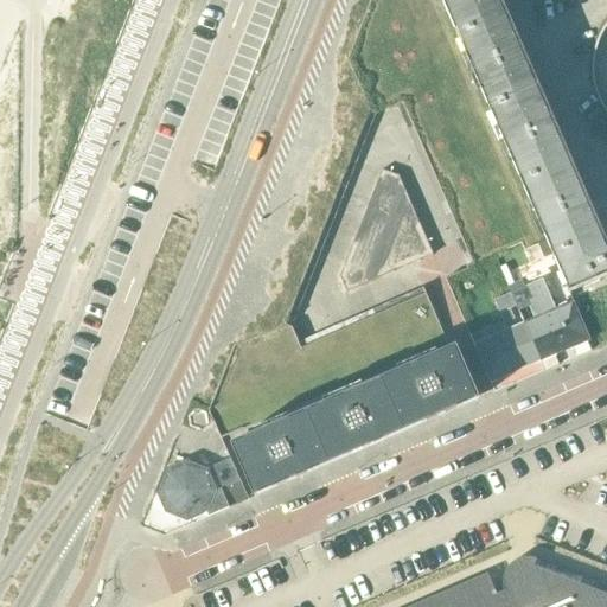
[(508,11),(503,0),(442,0),(458,32),(508,11)]
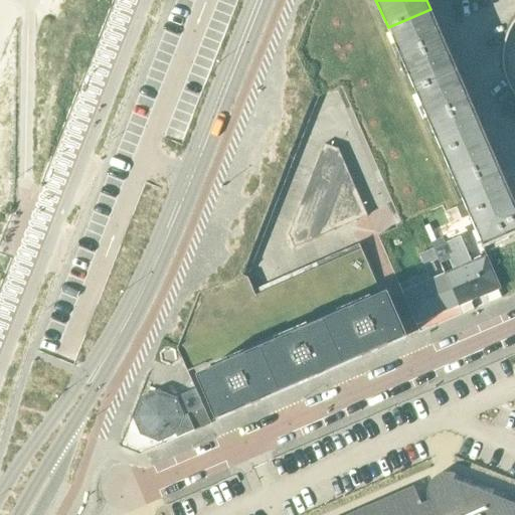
[(514,9),(503,0),(499,0),(496,4),(493,8),(492,11),(514,23),(514,9)]
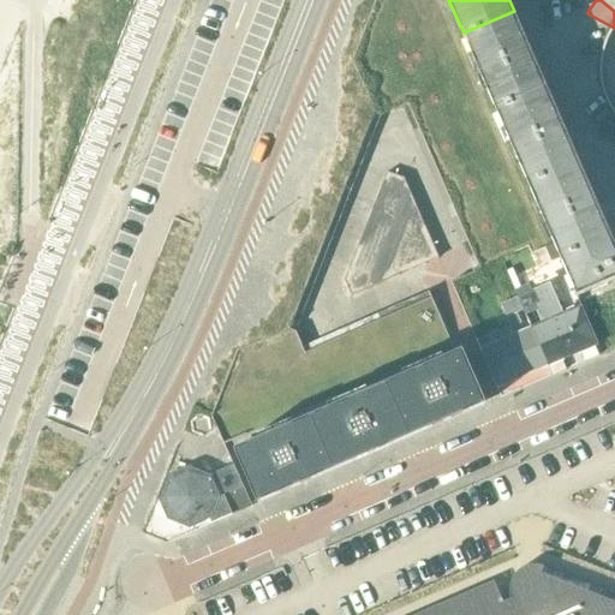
[(614,0),(601,0),(614,11),(614,0)]
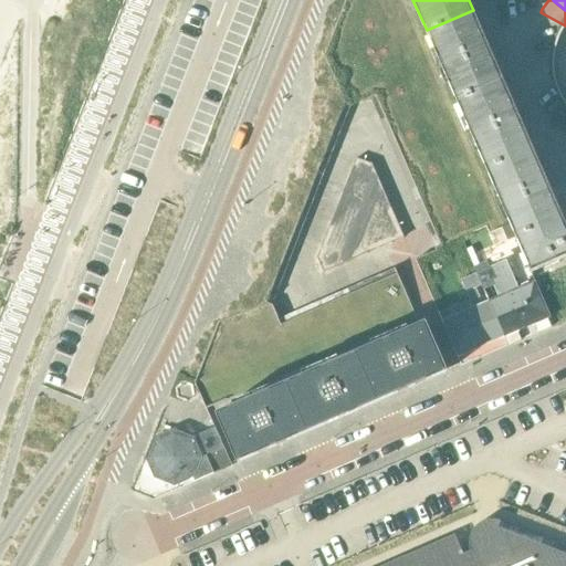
[(441,65),(489,44),(473,10),(427,30),(441,65)]
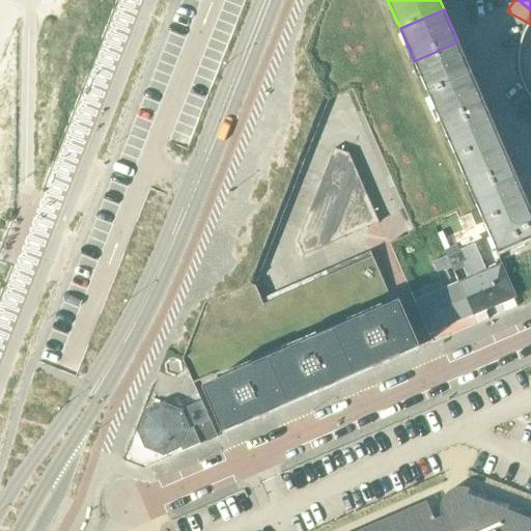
[(529,27),(530,24),(507,11),(504,17),(502,20),(500,26),(525,35),(528,29),(529,27)]
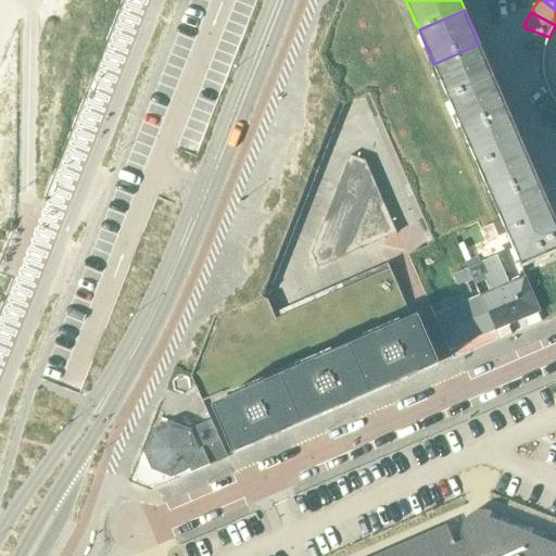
[(518,43),(546,48),(546,47),(547,42),(550,37),(523,27),(521,33),(520,35),(518,41),(518,43)]
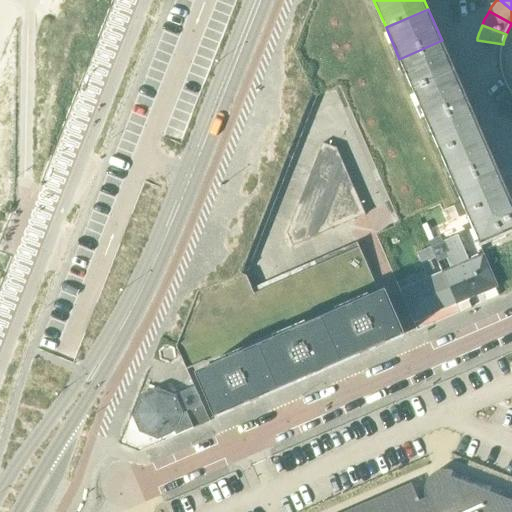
[(399,59),(413,90),(456,71),(442,40),(399,59)]
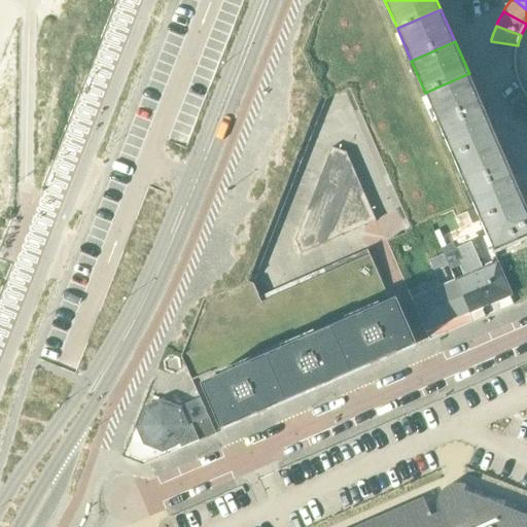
[(489,59),(516,59),(517,57),(517,53),(517,49),(518,45),(491,41),(490,44),(490,49),(489,56),(489,59)]
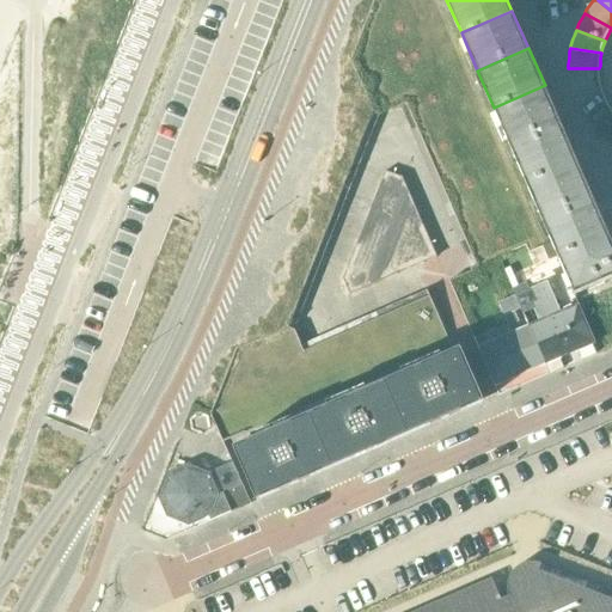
[(599,71),(599,68),(568,68),(568,75),(569,79),(569,83),(569,86),(600,81),(600,79),(600,74),(599,71)]
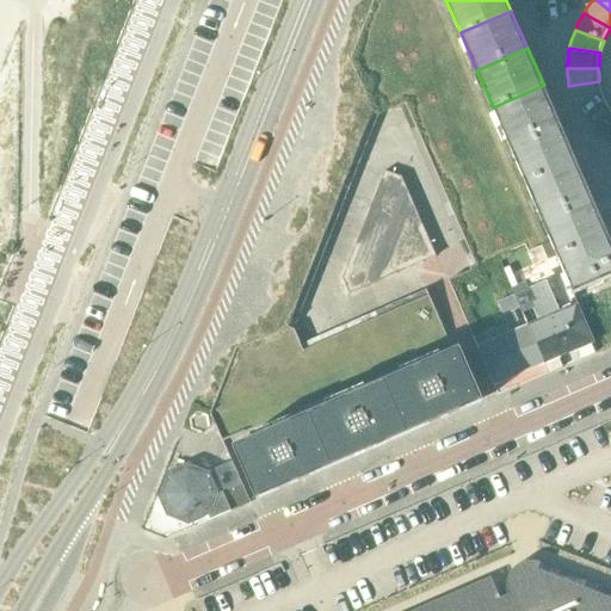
[(599,81),(568,86),(569,90),(571,96),(572,99),(573,105),(603,94),(602,90),(602,88),(600,84),(599,81)]
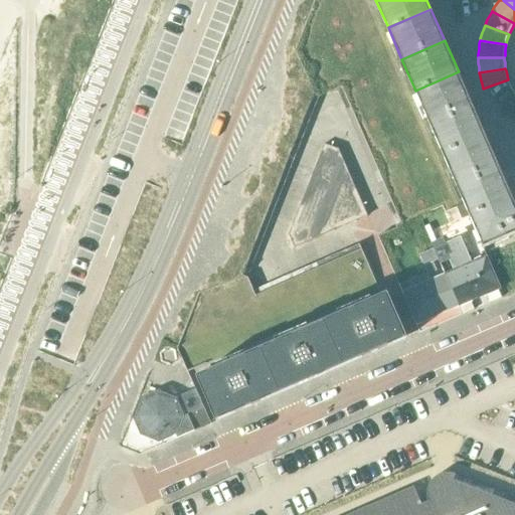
[(472,103),(459,71),(415,91),(428,122),(472,103)]
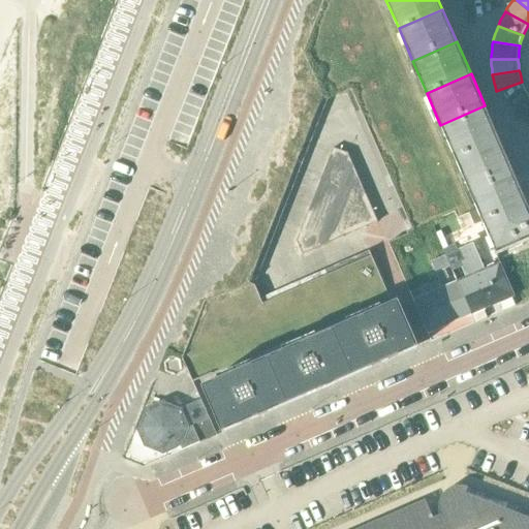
[(355,97),(381,86),(376,74),(350,86),(355,97)]
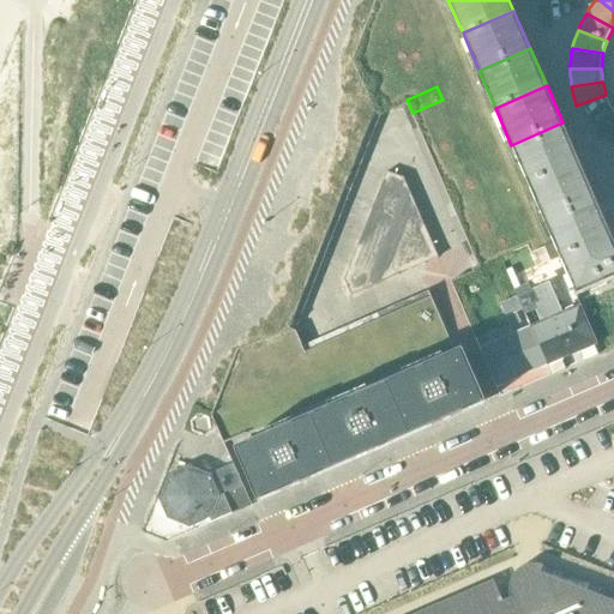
[(606,95),(576,106),(578,112),(581,114),(583,120),(584,122),(612,108),(609,102),(606,95)]
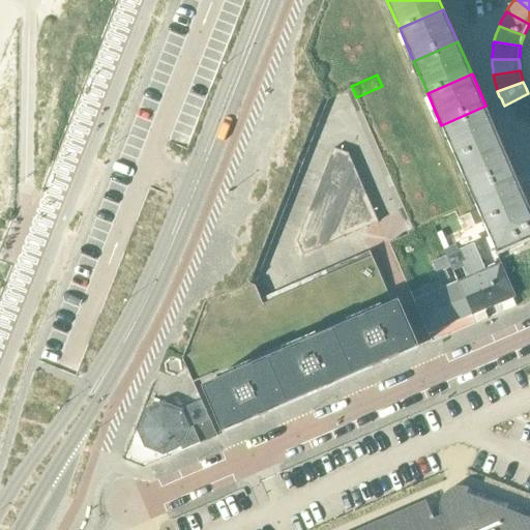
[(361,108),(386,97),(382,86),(356,97),(361,108)]
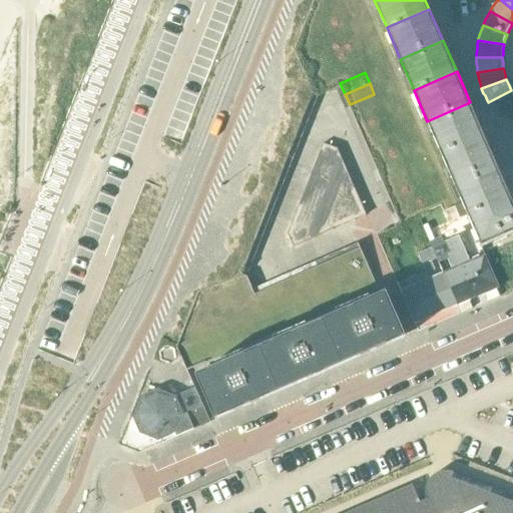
[(500,118),(512,106),(512,92),(511,90),(488,102),(490,105),(493,109),(496,113),(500,118)]
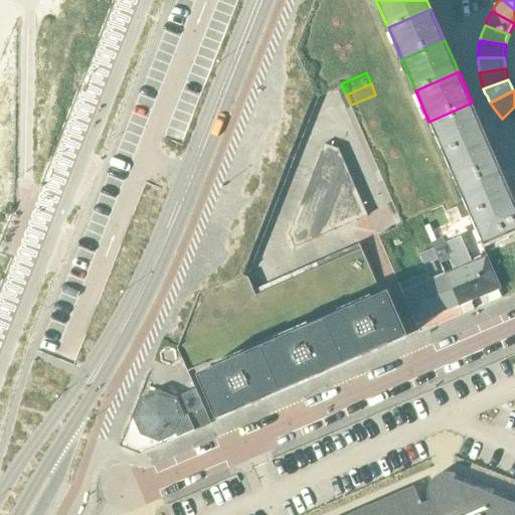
[(351,105),(355,116),(380,106),(375,95),(351,105)]
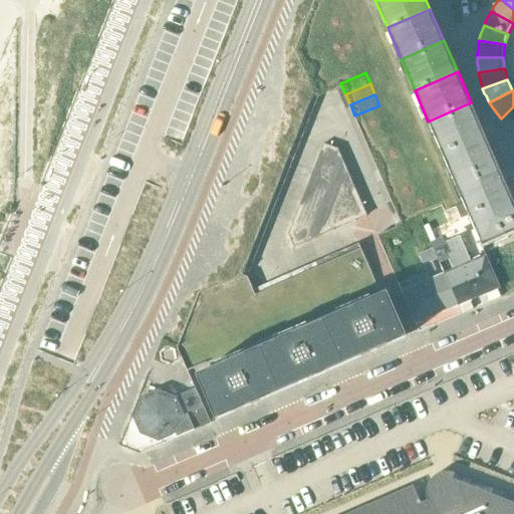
[(485,135),(471,102),(428,121),(442,153),(485,135)]
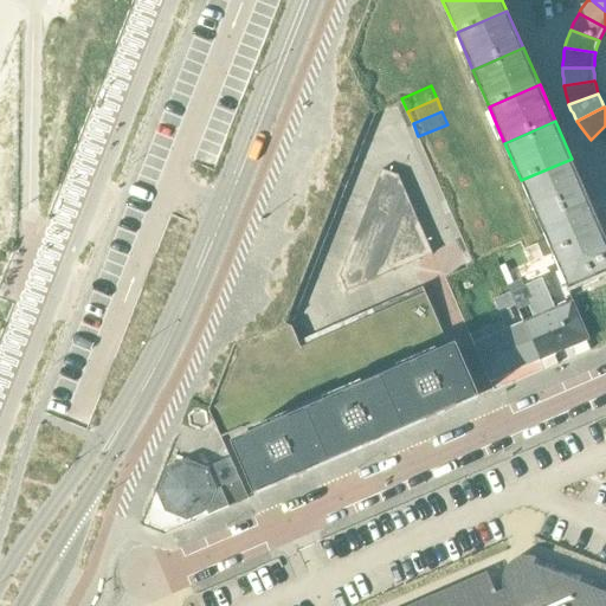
[(423,148),(452,136),(447,124),(418,136),(423,148)]
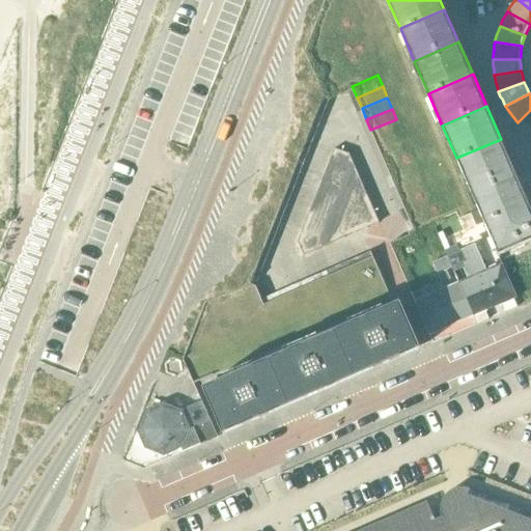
[(530,110),(518,122),(522,127),(524,128),(530,134),(530,132),(530,110)]
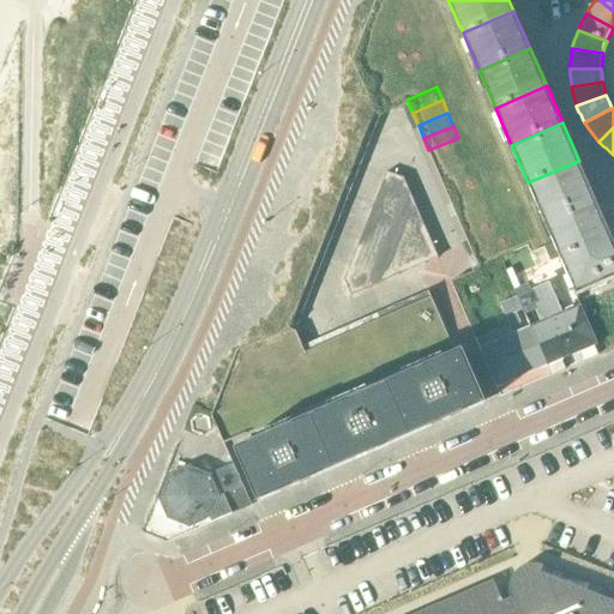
[(434,163),(464,150),(458,138),(428,150),(434,163)]
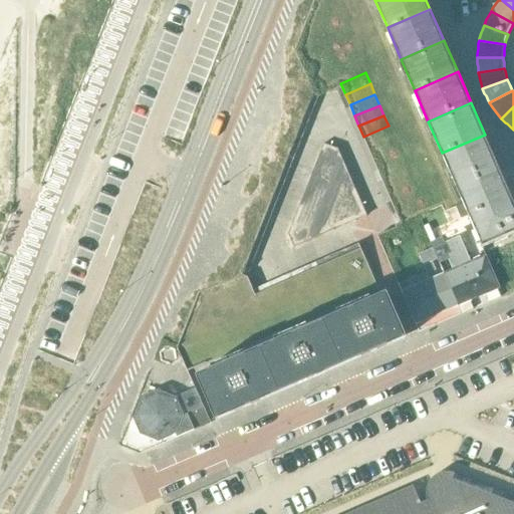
[(363,137),(368,148),(393,137),(389,125),(363,137)]
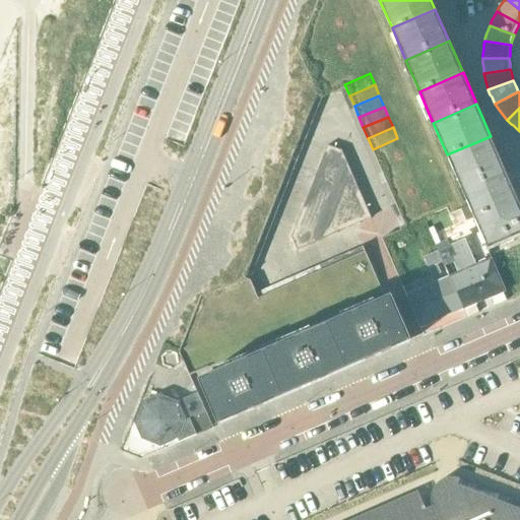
[(447,154),(460,187),(504,168),(491,136),(447,154)]
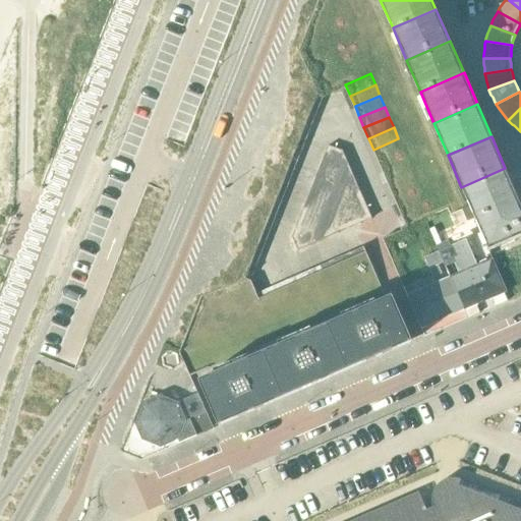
[(378,161),(403,150),(398,138),(373,150),(378,161)]
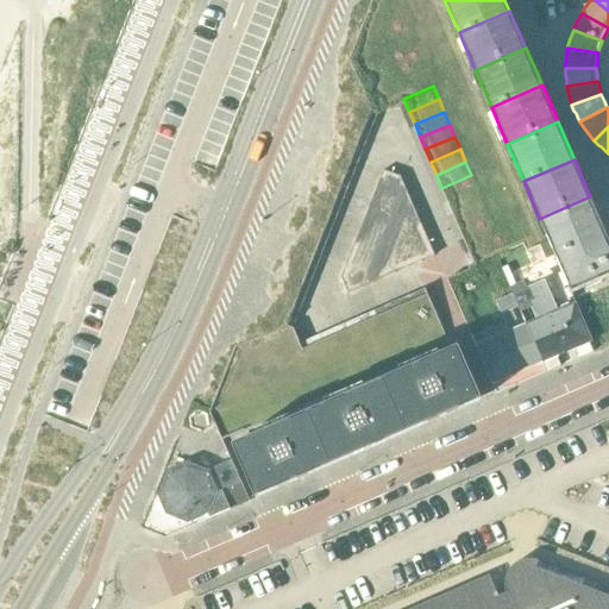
[(384,201),(409,190),(403,176),(387,169),(376,198),(384,201)]
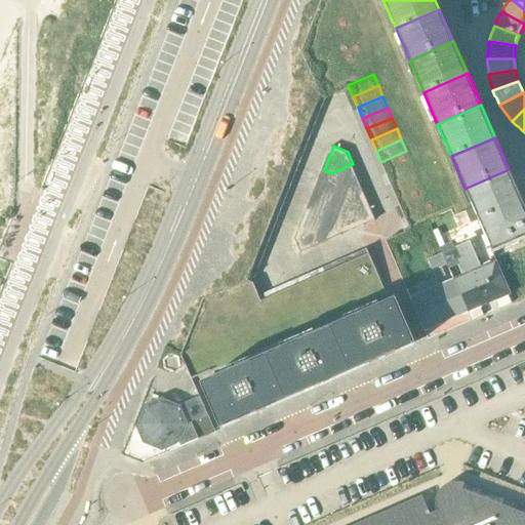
[(386,172),(410,162),(406,151),(380,162),(386,172)]
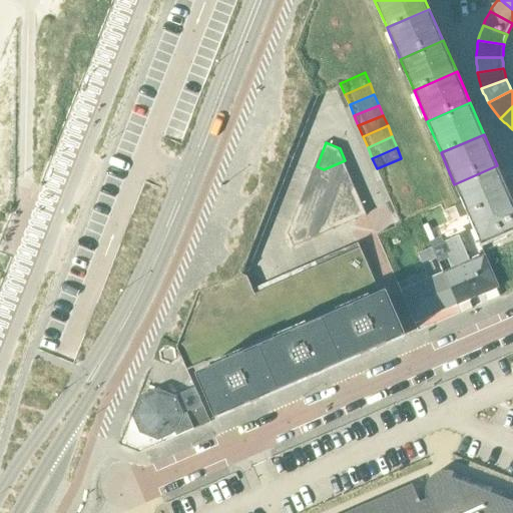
[(377,168),(381,179),(406,168),(401,158),(377,168)]
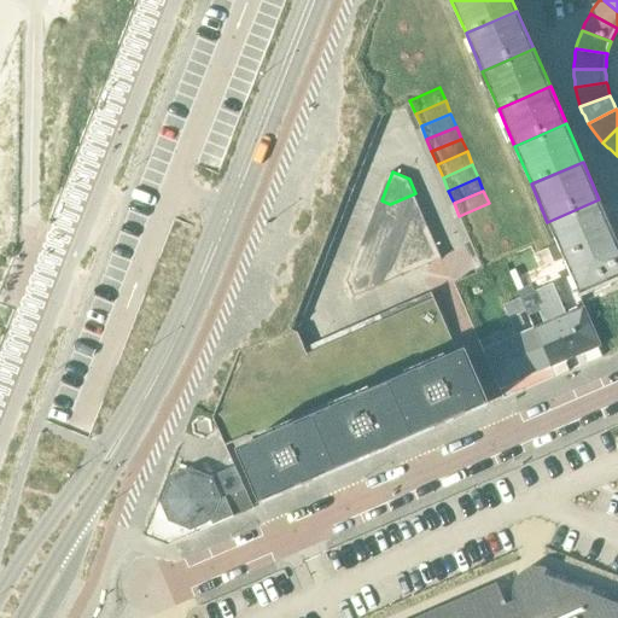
[(396,219),(421,208),(415,193),(390,204),(396,219)]
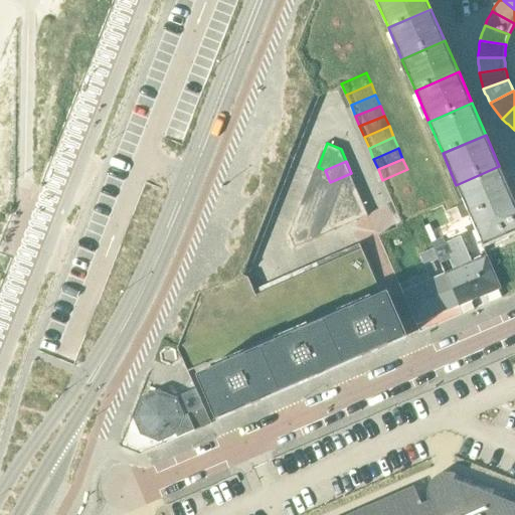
[(504,178),(499,166),(456,185),(470,216),(512,197),(504,178)]
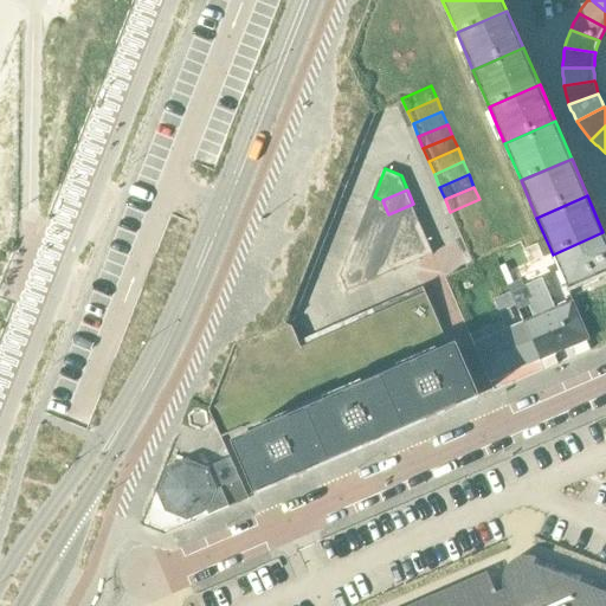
[(394,227),(388,214),(382,200),(374,197),(363,220),(397,234),(394,227)]
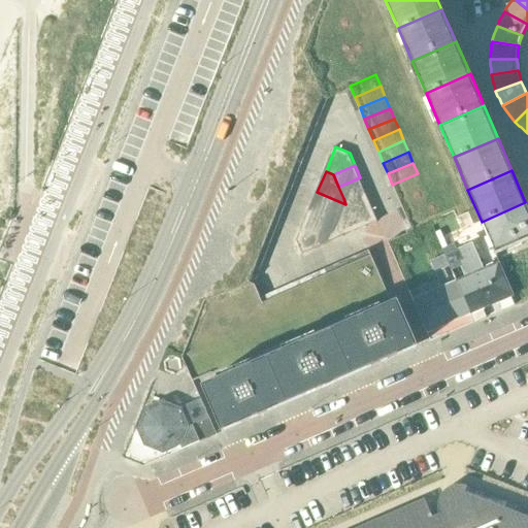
[(392,185),(397,195),(422,185),(418,173),(392,185)]
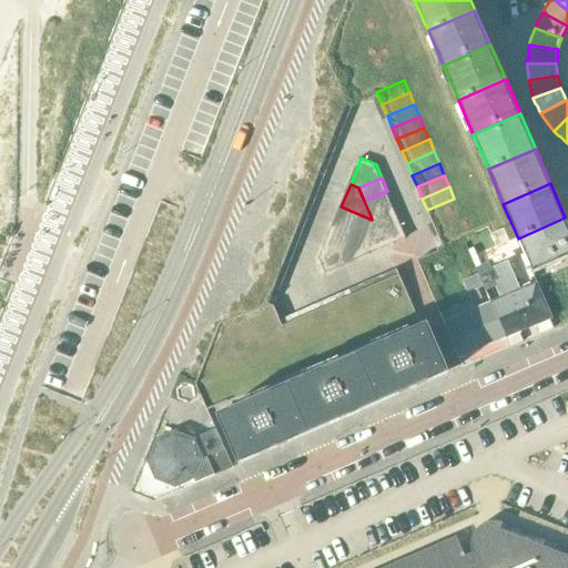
[(393,203),(387,191),(364,201),(369,213),(393,203)]
